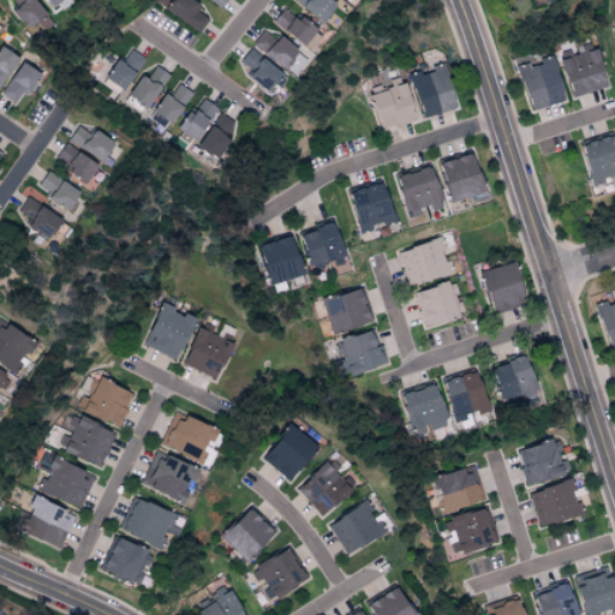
[(23,0),(11,10),(28,31),(42,21),(48,28),(52,24),(35,3),(36,0),(23,0)]
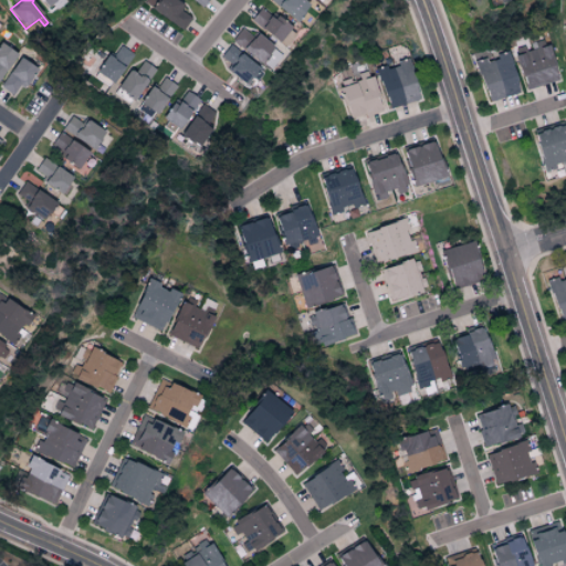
[(157,0),(152,10),(182,30),(190,18),(180,11),(185,6),(175,0),(157,0)]
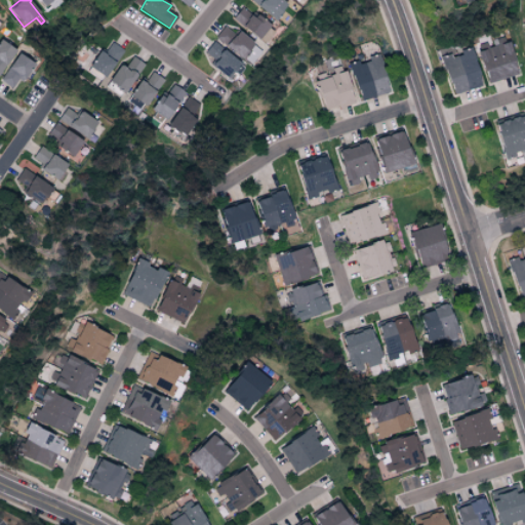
[(254,0),(259,3),(256,7),(275,19),(286,5),(279,0),(254,0)]
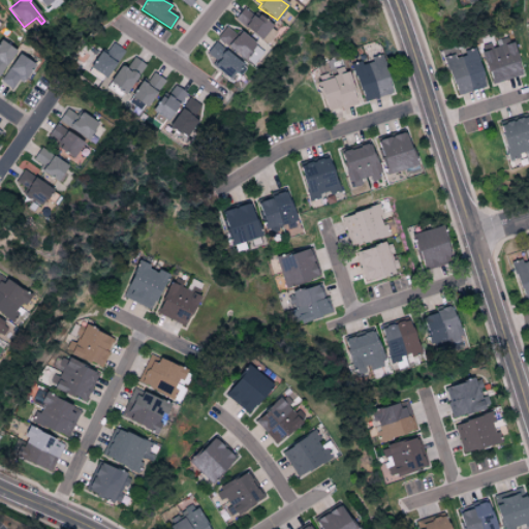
[(234,21),(268,43),(276,30),(243,7),(234,21)]
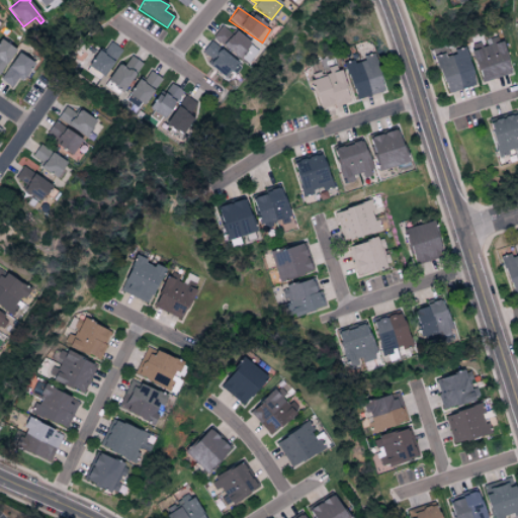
[(247,65),(258,52),(223,23),(212,37),(247,65)]
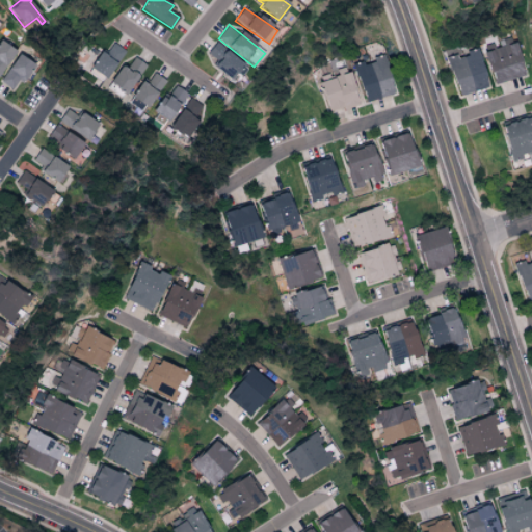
[(483,52),(494,85),(525,75),(512,36),(499,41),(501,47),(483,52)]
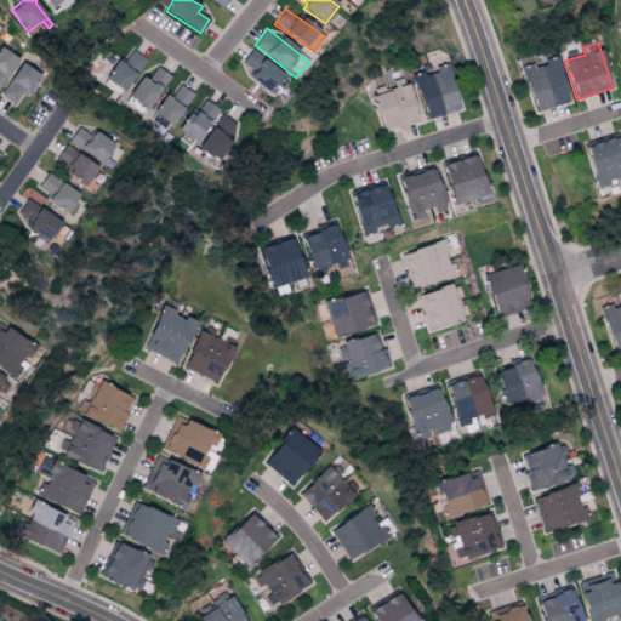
[(0,89),(18,60),(0,47),(0,89)]
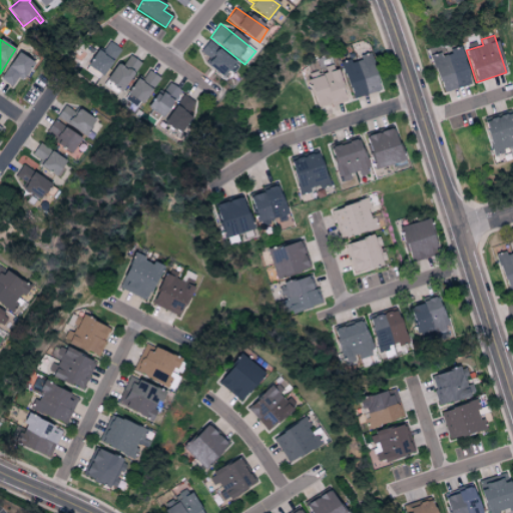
[(86,65),(101,76),(120,49),(109,41),(101,51),(98,48),(86,65)]
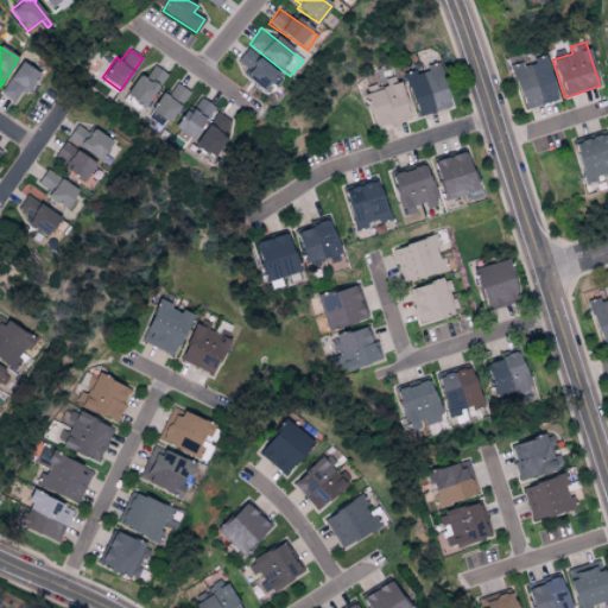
[(245,76),(265,92),(278,73),(246,49),(238,61),(249,70),(245,76)]
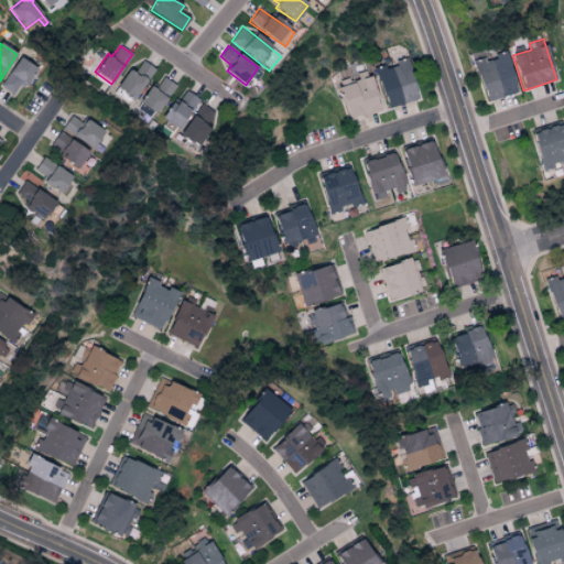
[(485,101),(517,93),(506,51),(495,54),(495,56),(474,62),(485,101)]
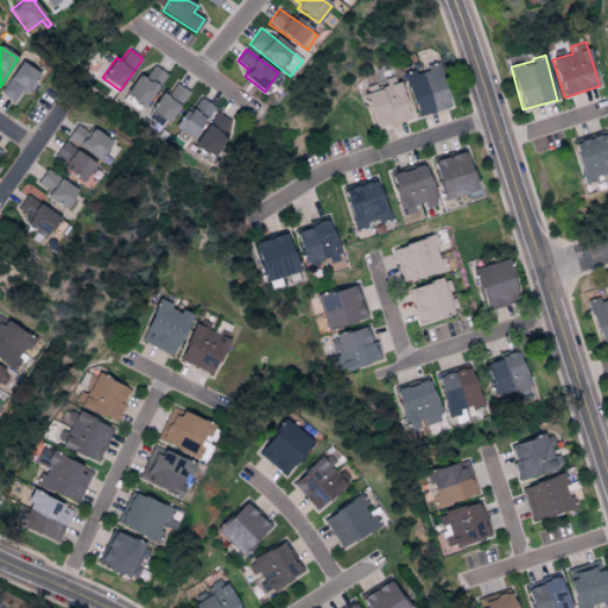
[(27,95),(38,71),(18,62),(1,95),(16,102),(20,92),(27,95)]
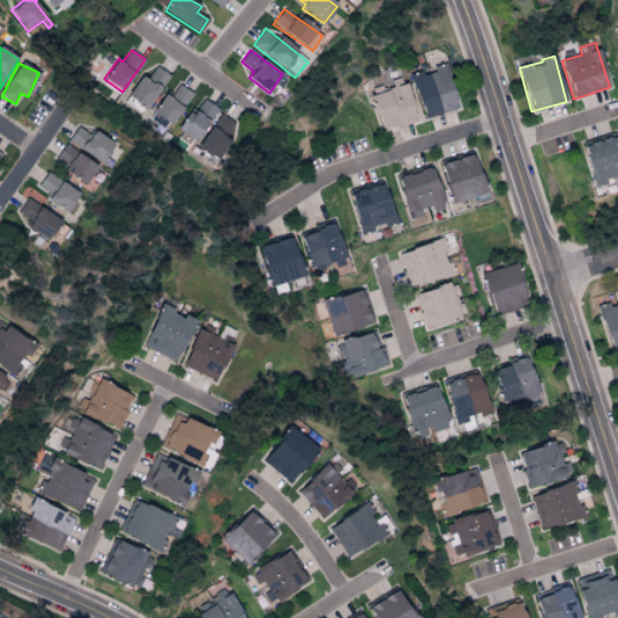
[(141,75),(127,97),(147,110),(169,75),(156,66),(147,79),(141,75)]
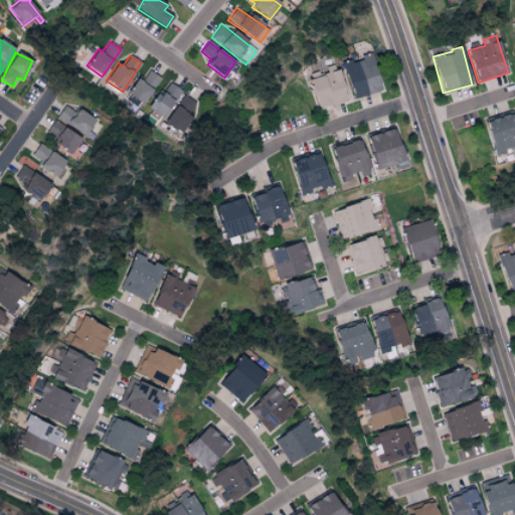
[(352,99),(381,92),(372,55),(343,62),(352,99)]
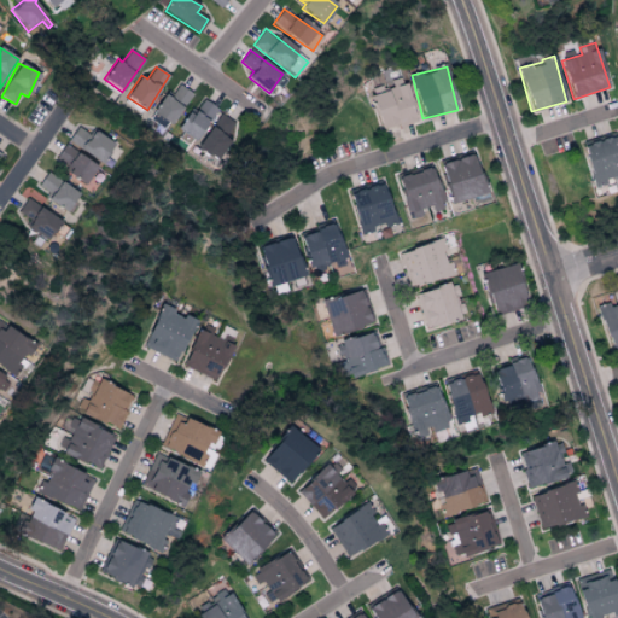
[(193,94),(176,82),(153,112),(170,126),(193,94)]
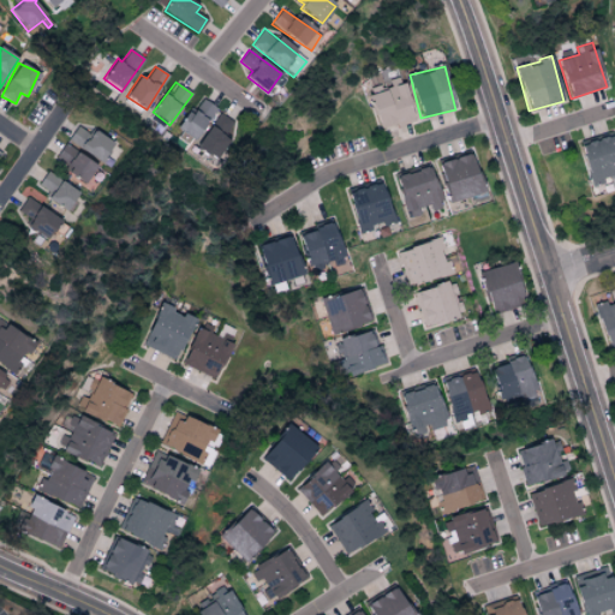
[(415,120),(404,84),(368,95),(378,131),(415,120)]
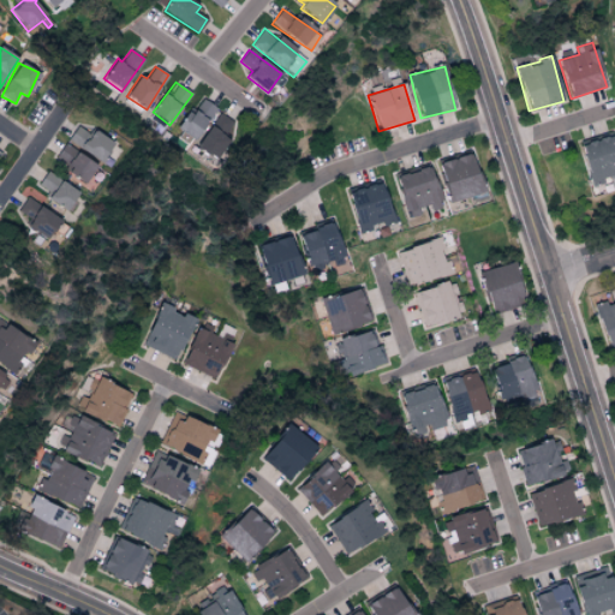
[(197,141),(215,107),(202,99),(193,114),(186,111),(177,130),(197,141)]
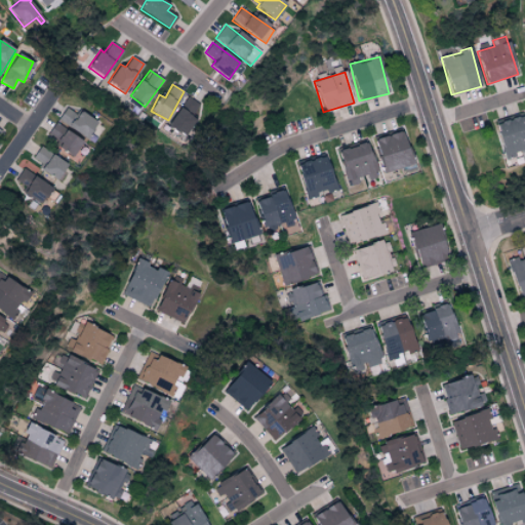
[(202,106),(187,96),(167,127),(184,137),(202,106)]
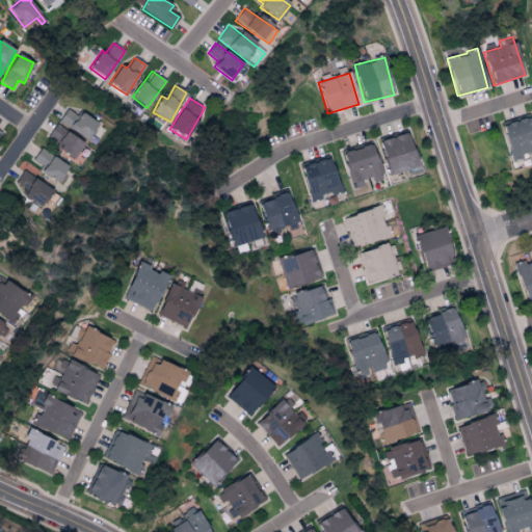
[(98,125),(80,112),(77,116),(67,109),(58,122),(87,141),(98,125)]
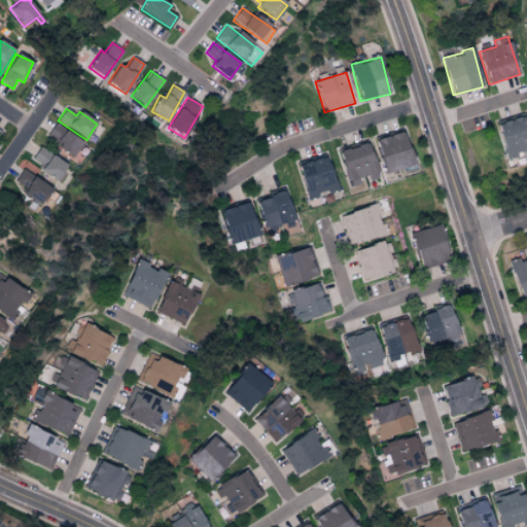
[(504,159),(516,155),(516,154),(526,151),(526,116),(497,124),(504,159)]
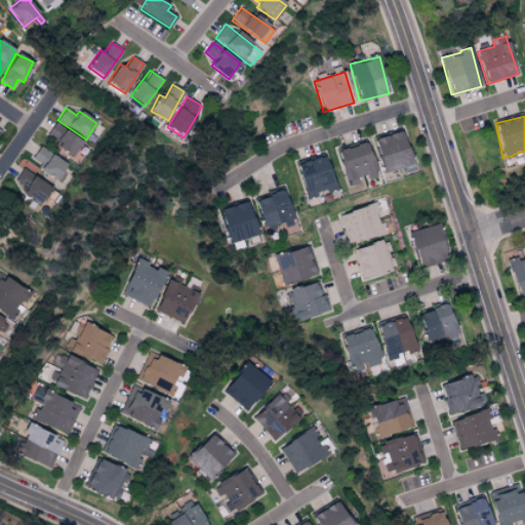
[(47,135),(59,143),(56,148),(72,158),(82,140),(53,123),(47,135)]
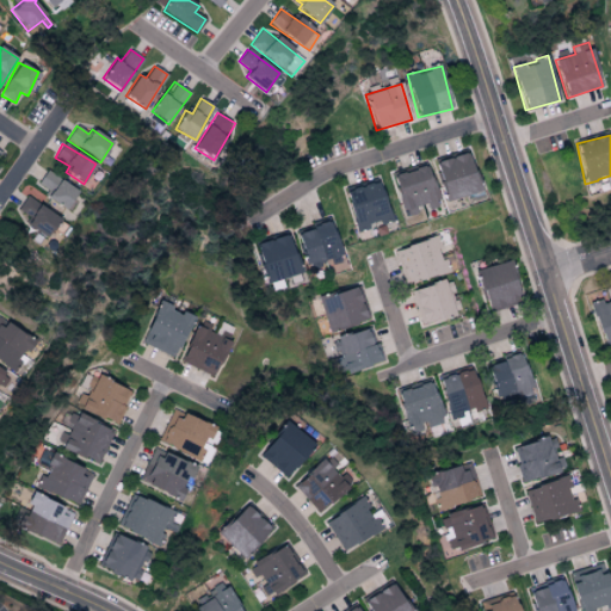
[(434,162),(445,202),(479,192),(469,153),(434,162)]
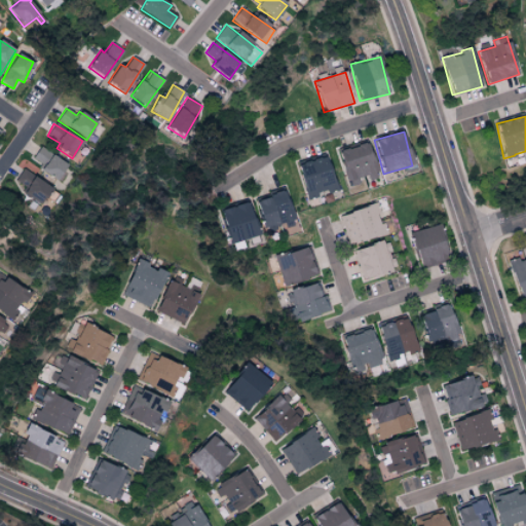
[(359,184),(358,180),(376,176),(369,143),(338,150),(347,187),(359,184)]
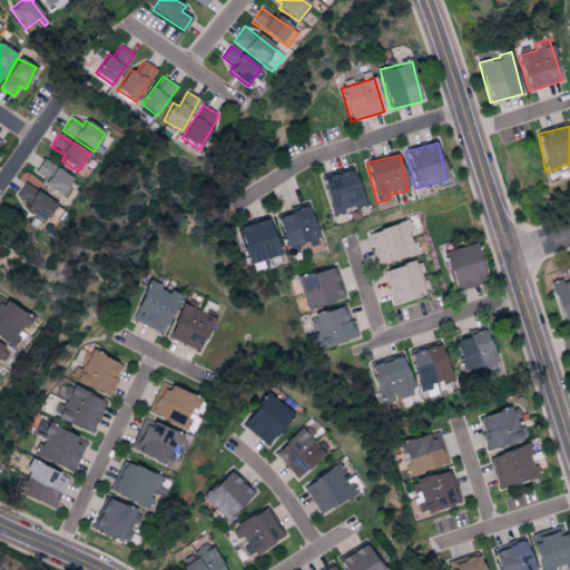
[(35,172),(47,179),(43,184),(60,196),(72,178),(43,159),(35,172)]
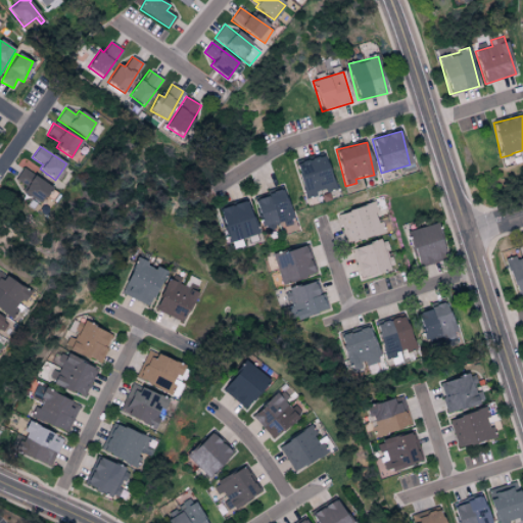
[(303,197),(333,189),(323,155),(294,164),(303,197)]
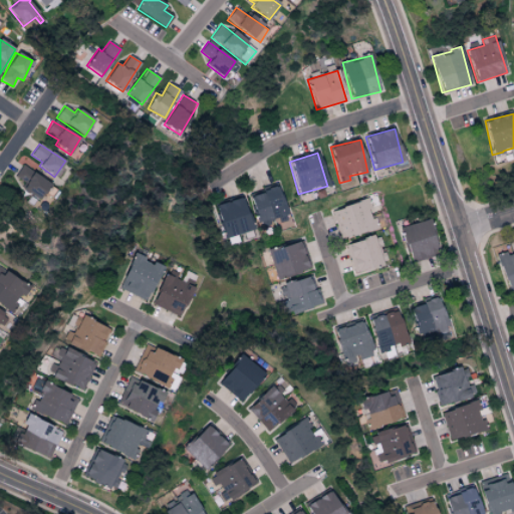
[(14,177),(26,184),(21,190),(39,201),(50,184),(21,166),(14,177)]
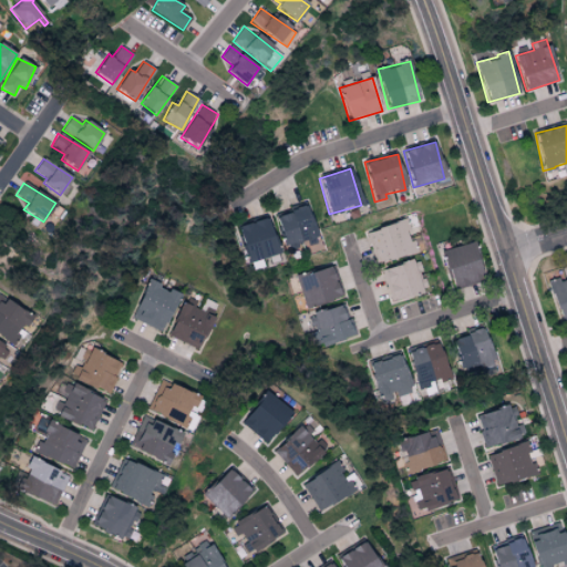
[(317,243),(306,206),(274,216),(284,247),(306,240),(307,246),(317,243)]
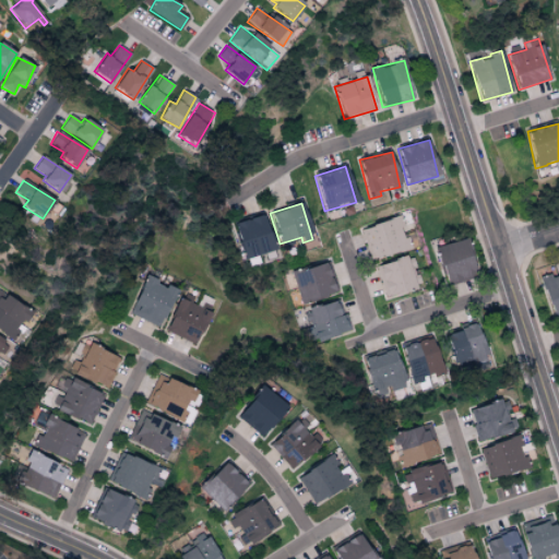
[(242,260),(273,251),(263,215),(233,224),(242,260)]
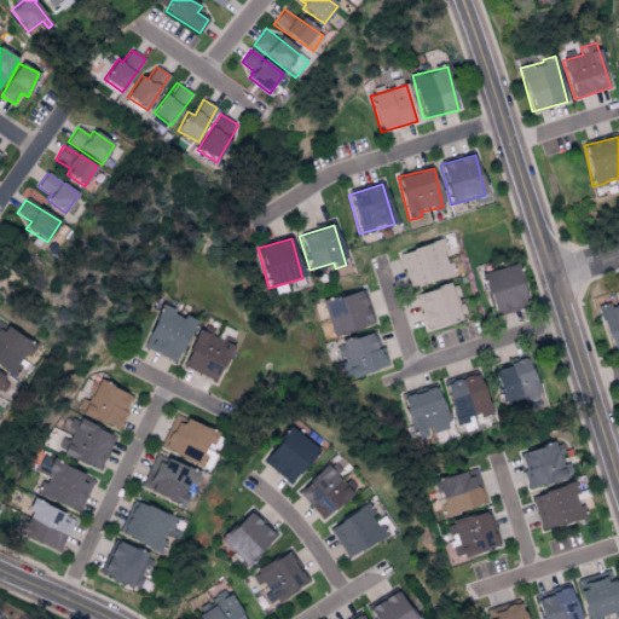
[(403,252),(412,288),(451,276),(444,252),(446,250),(444,239),(403,252)]
